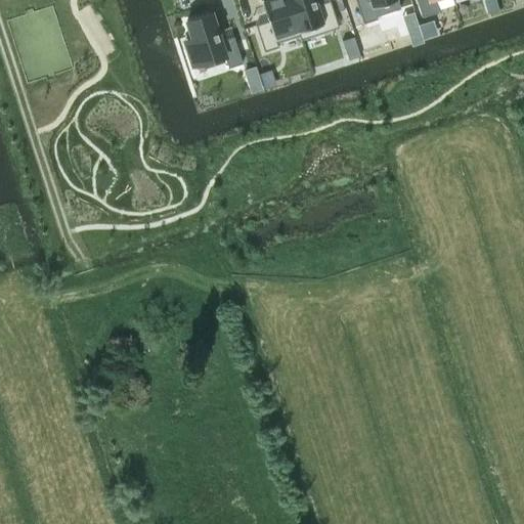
[(260,0),(267,20),(255,25),(264,51),(278,47),(276,42),(299,35),(300,40),(301,39),(288,0),(260,0)]
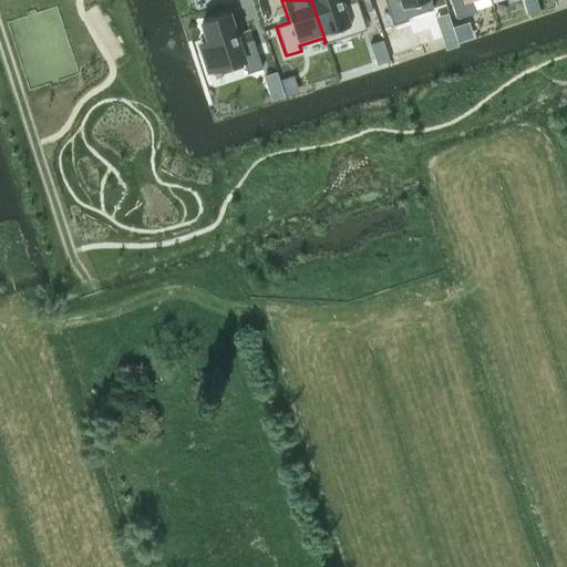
[(341,0),(311,0),(326,42),(366,29),(357,0),(343,4),(341,0)]
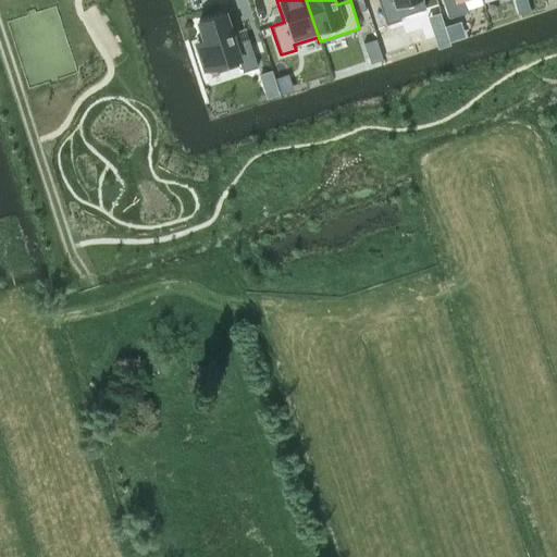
[(376,0),(385,25),(400,20),(399,17),(425,9),(422,0),(376,0)]
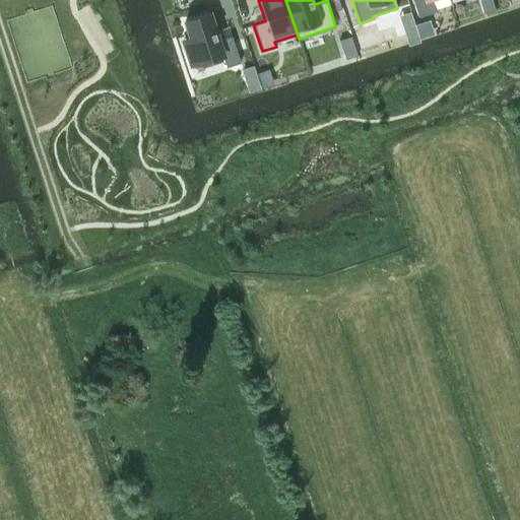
[(412,0),(418,16),(435,11),(431,0),(432,0),(412,0)]
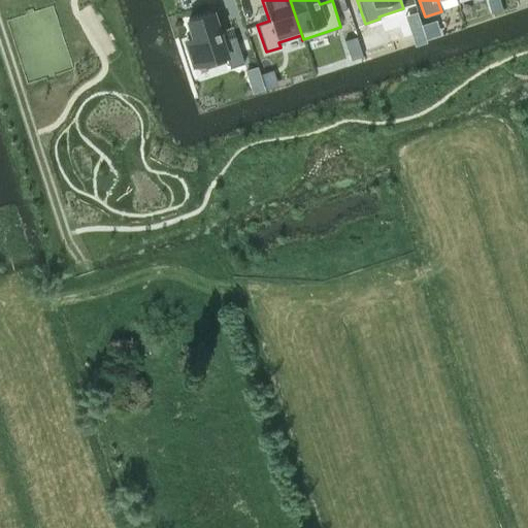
[(503,9),(499,0),(490,0),(495,11),(503,9)]
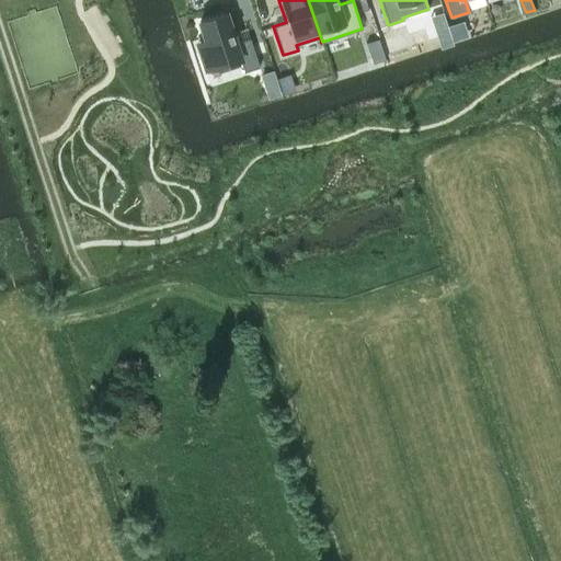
[(201,23),(208,49),(201,53),(213,89),(248,78),(245,72),(260,68),(250,39),(237,44),(227,14),(201,23)]
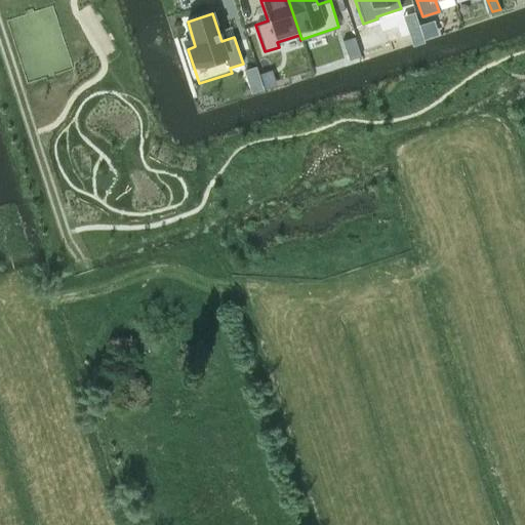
[(355,36),(342,40),(349,59),(361,55),(355,36)]
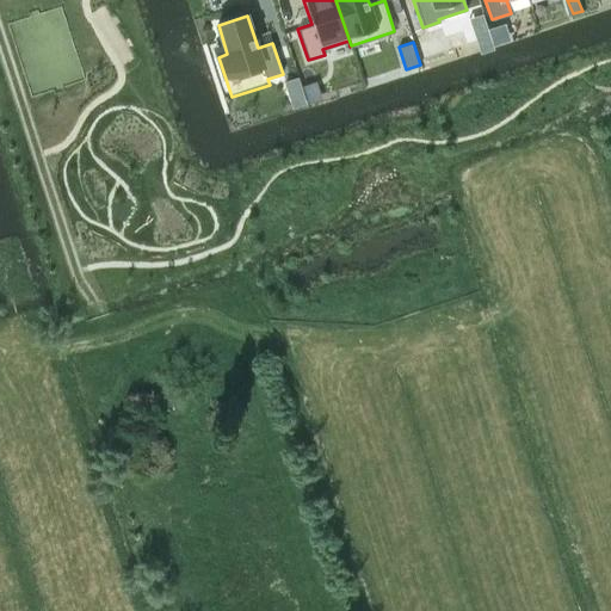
[(297,76),(284,81),(292,109),(307,104),(297,76)]
